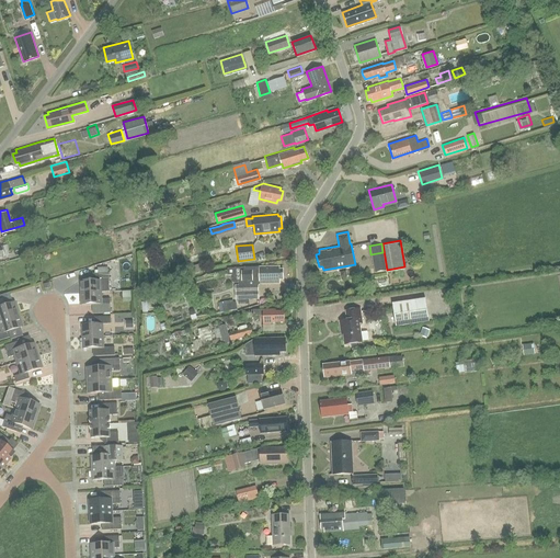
[(201,262),(192,264),(194,272),(203,270),(201,262)]
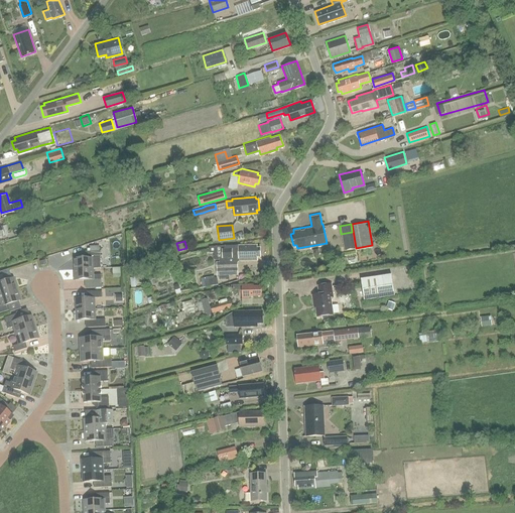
[(256,246),(256,243),(224,245),(224,248),(222,248),(222,261),(216,261),(217,274),(219,274),(227,274),(233,274),(233,261),(239,260),(238,259),(257,259),(257,255),(260,255),(260,246),(256,246)]
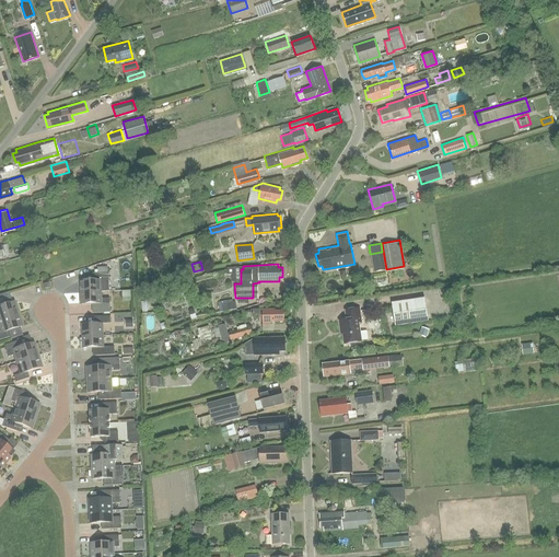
[(106,289),(106,277),(108,277),(107,269),(94,270),(94,277),(79,278),(80,290),(101,289),(106,289)]
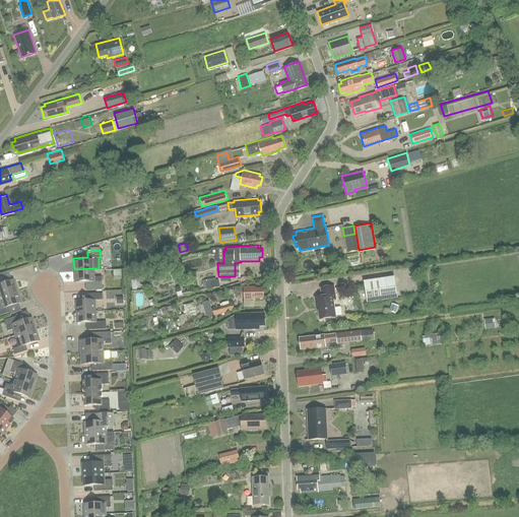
[(74,269),(74,280),(102,279),(101,274),(93,274),(93,268),(74,269)]
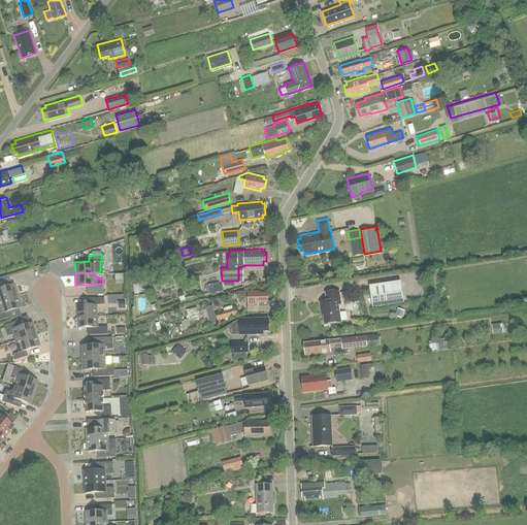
[(401,279),(369,284),(373,305),(405,300),(401,279)]
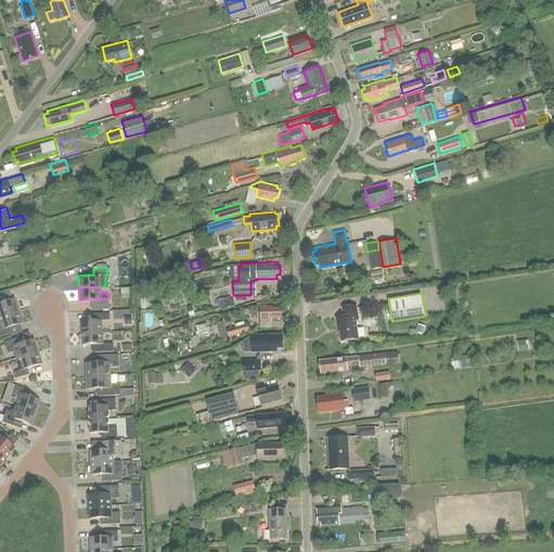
[(0,313),(17,308),(13,296),(0,300),(0,313)]
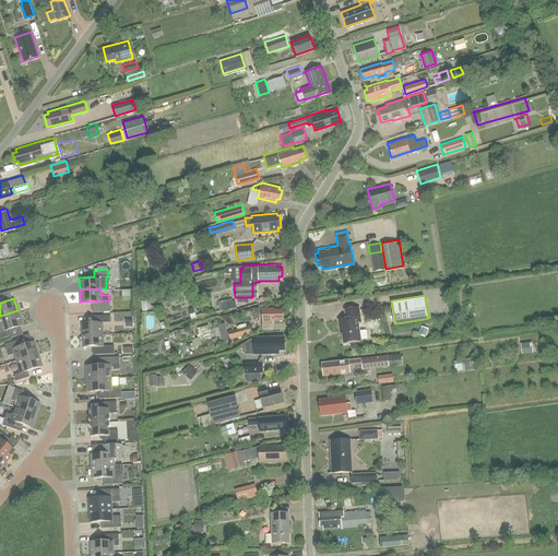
[(234,298),(225,300),(226,308),(235,306),(234,298)]
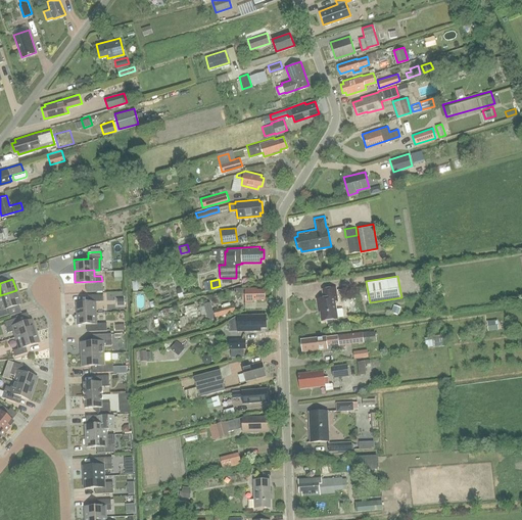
[(337,299),(335,286),(322,288),(323,296),(316,297),(317,306),(319,306),(321,320),(337,317),(334,299),(337,299)]
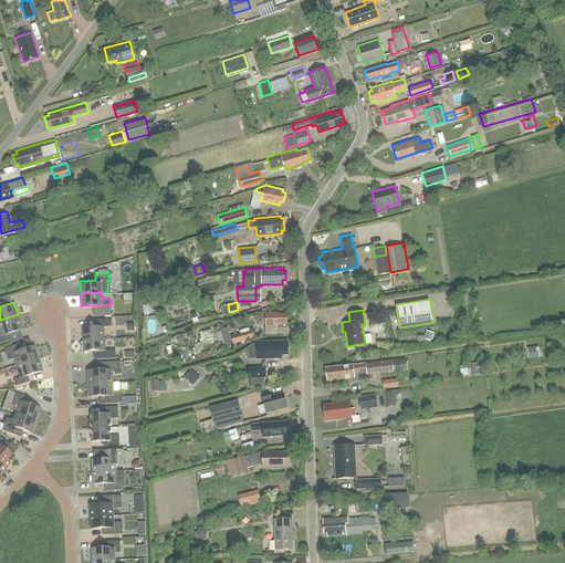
[(254,311),(254,316),(264,316),(264,326),(273,326),(273,324),(286,323),(286,312),(278,312),(278,311),(264,311),(254,311)]
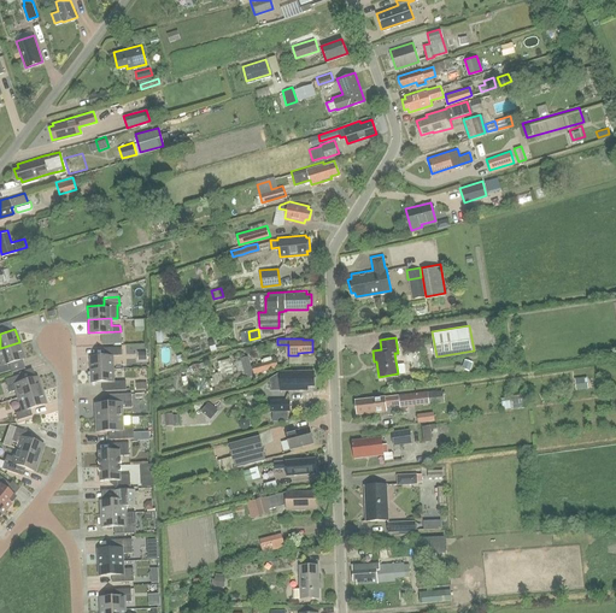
[(0,371),(10,367),(7,361),(23,355),(19,342),(0,348),(0,363),(0,371)]
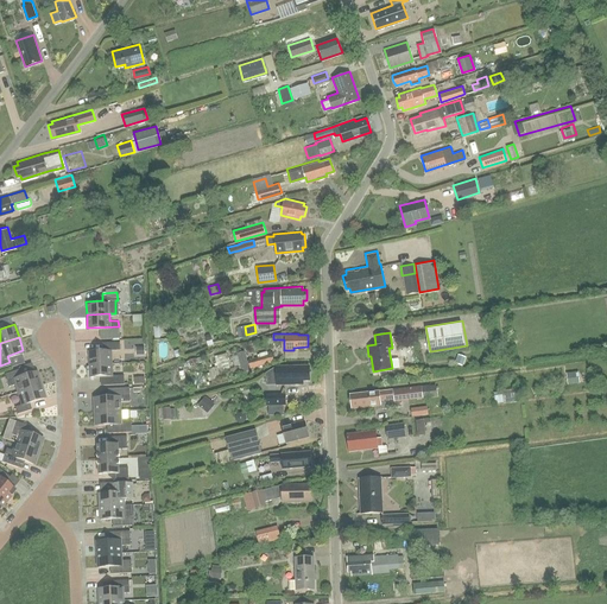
[(88,362),(112,361),(111,348),(119,348),(119,339),(105,341),(105,348),(88,349),(88,362)]
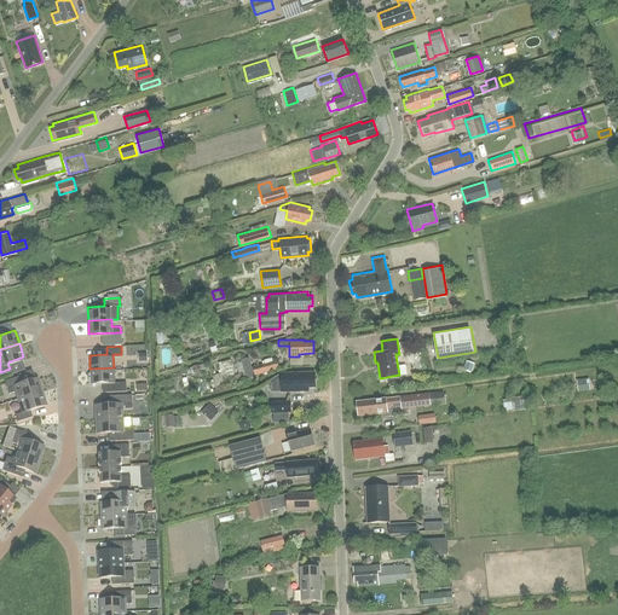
[(279,367),(277,359),(253,365),(250,355),(242,358),(247,376),(279,367)]
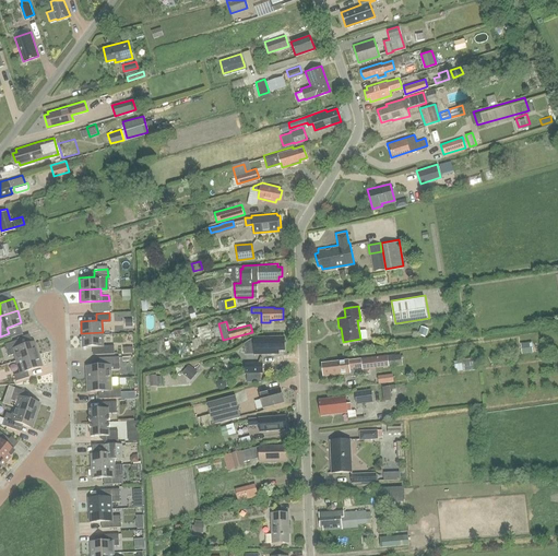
[(420,323),(417,332),(424,334),(427,326),(420,323)]
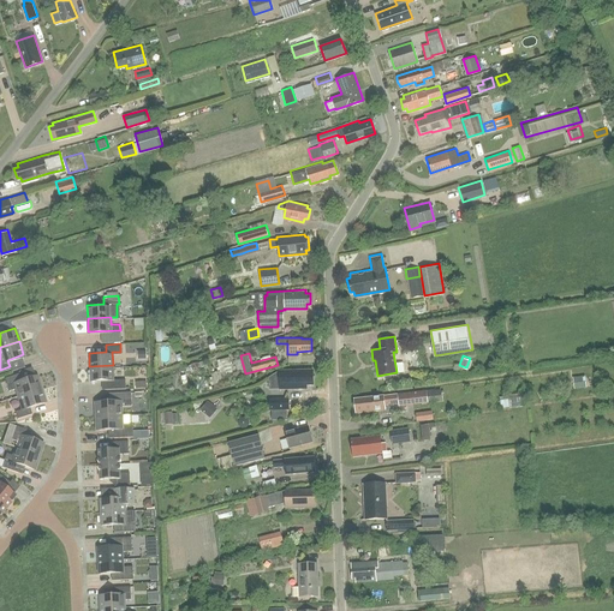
[(89,366),(90,379),(107,378),(107,385),(123,385),(121,378),(113,378),(113,365),(89,366)]
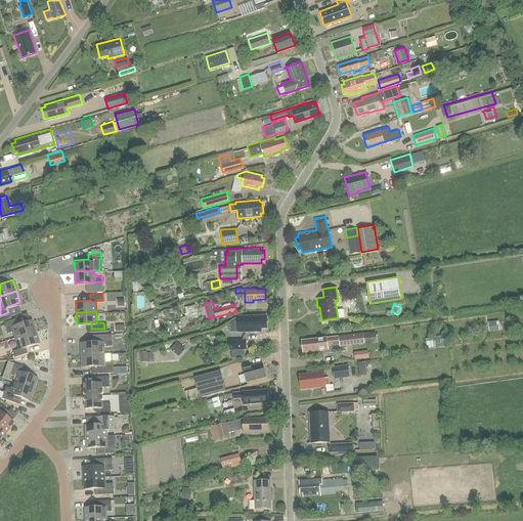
[(266,328),(266,314),(237,314),(237,331),(257,331),(257,328),(266,328)]
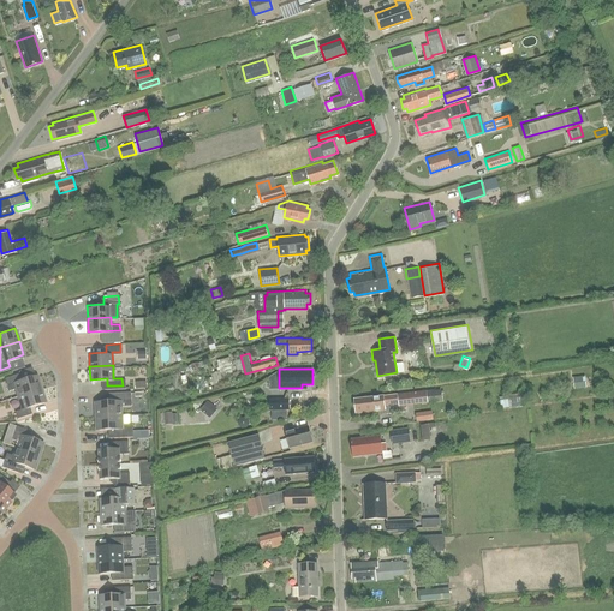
[(220,370),(212,371),(214,383),(215,383),(215,385),(221,384),(221,381),(222,381),(220,370)]
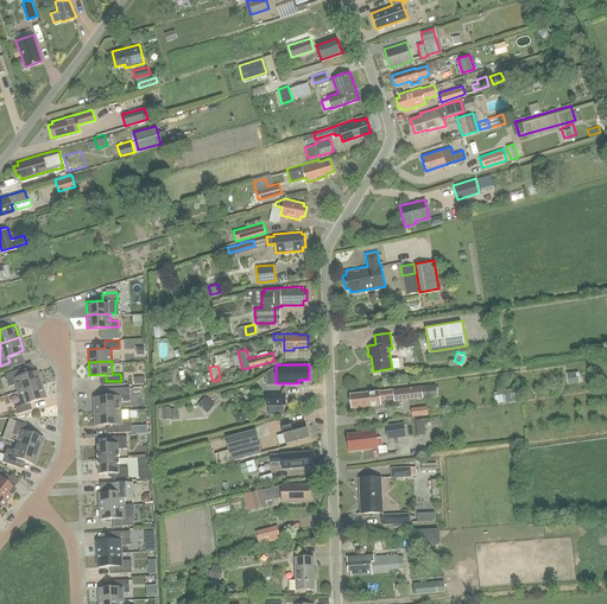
[(17,389),(40,382),(36,369),(20,374),(18,367),(4,372),(6,379),(12,376),(17,389)]
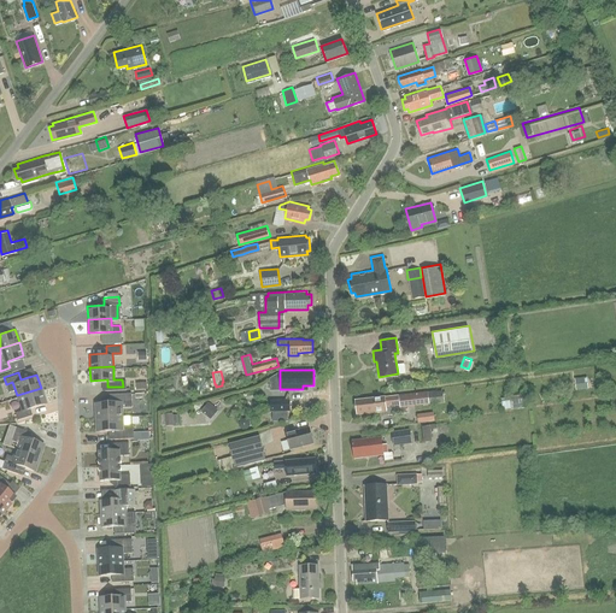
[(586,377),(575,378),(576,388),(587,387),(586,377)]
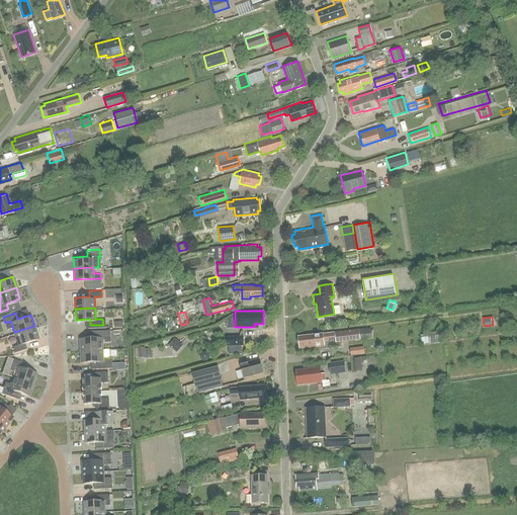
[(13,351),(26,347),(24,341),(37,337),(34,326),(14,332),(17,343),(12,345),(13,351)]
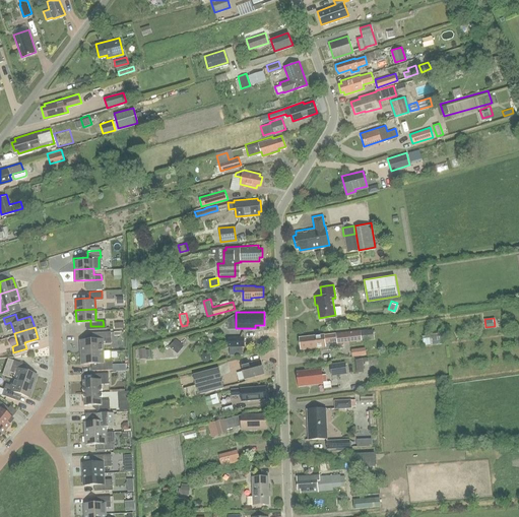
[(365,329),(299,336),(300,348),(319,346),(319,348),(341,346),(341,341),(366,338),(365,329)]
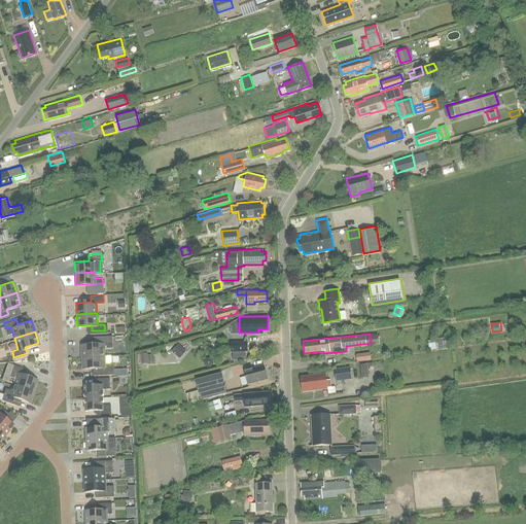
[(103,346),(112,346),(111,335),(96,335),(96,342),(81,343),(82,355),(103,354),(103,346)]
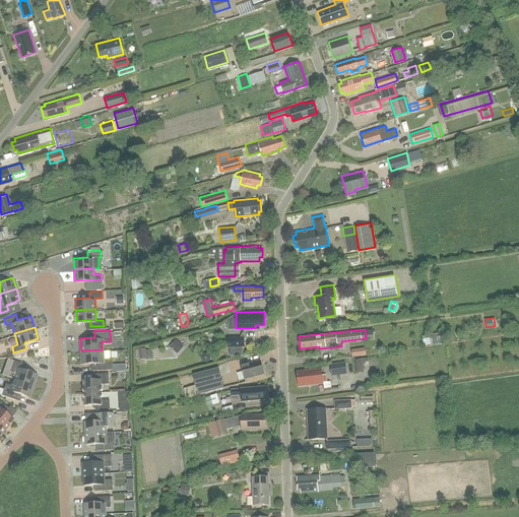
[(443,331),(422,334),(423,342),(429,341),(430,343),(444,340),(443,331)]
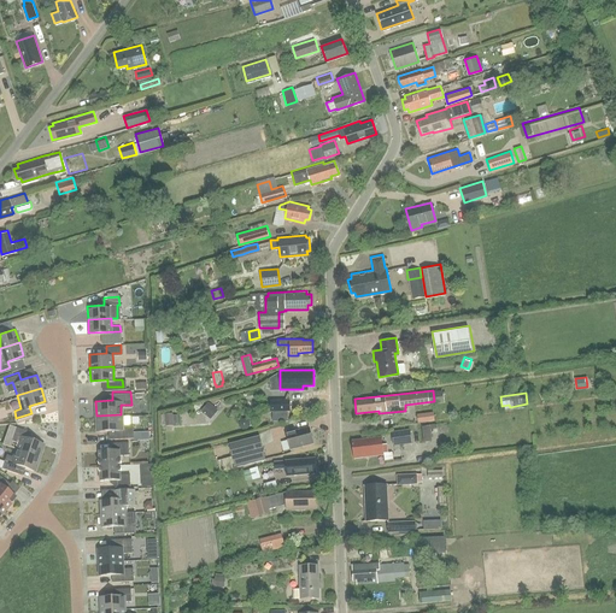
[(270,410),(289,410),(288,399),(269,399),(270,410)]
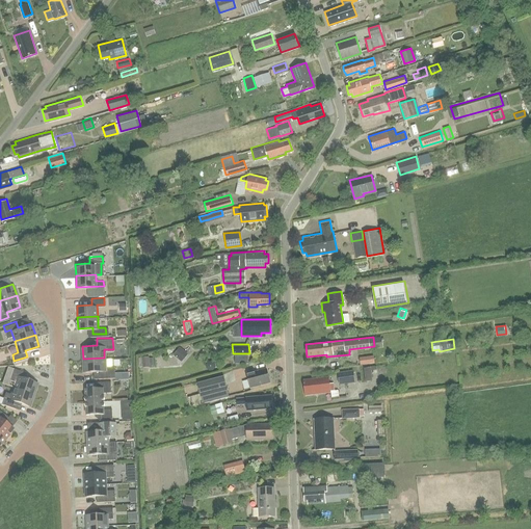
[(185,352),(178,346),(174,351),(181,359),(185,352)]
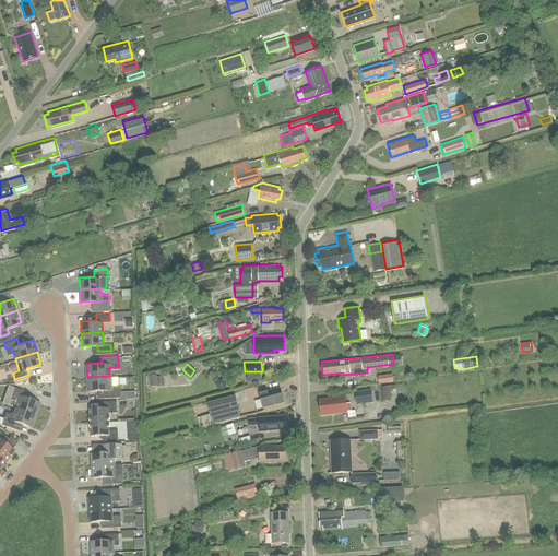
[(392,371),(377,374),(378,382),(390,380),(393,380),(392,371)]
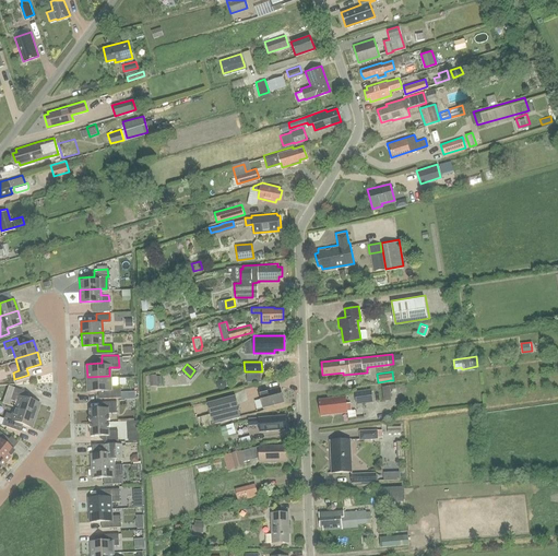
[(87,377),(87,389),(103,389),(103,397),(120,395),(120,390),(120,383),(110,383),(109,376),(87,377)]
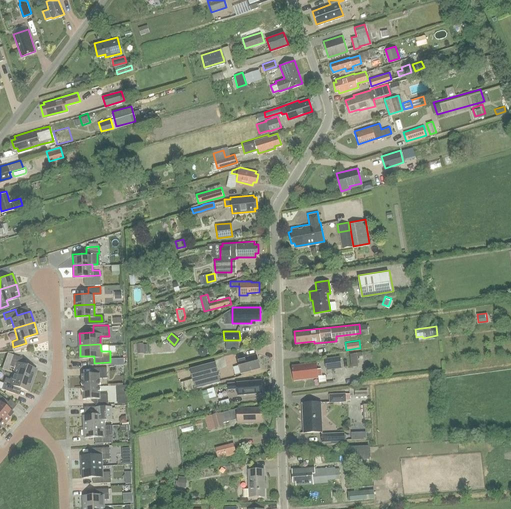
[(199,346),(198,349),(198,352),(200,354),(204,354),(206,351),(206,348),(203,346),(199,346)]
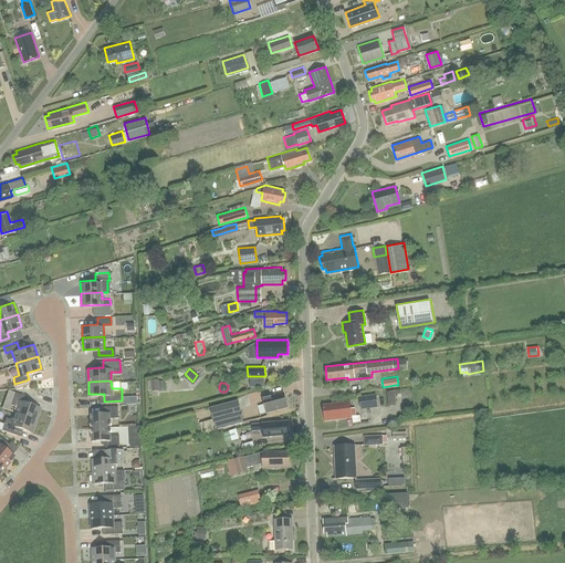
[(389,387),(390,402),(399,402),(398,386),(389,387)]
